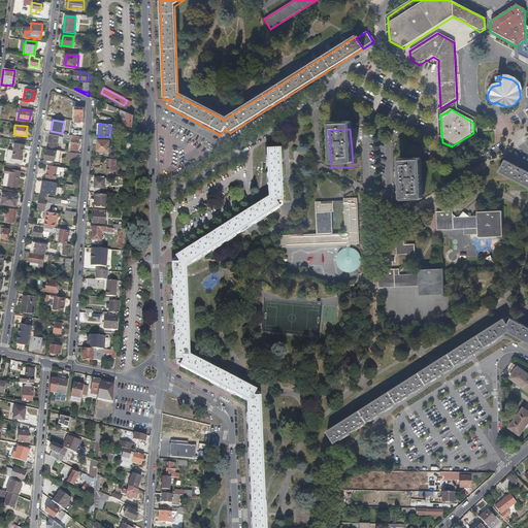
[(50,134),(46,149),(57,150),(58,142),(58,136),(50,134)]
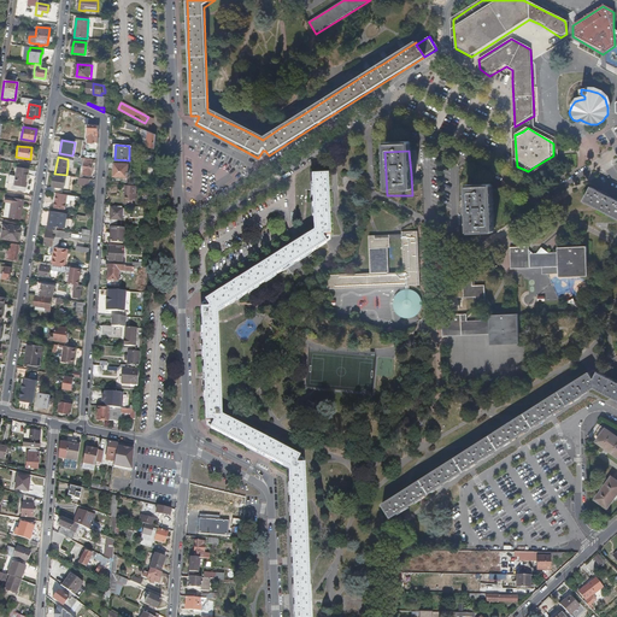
[(93,159),(83,158),(82,169),(83,169),(83,175),(92,175),(93,159)]
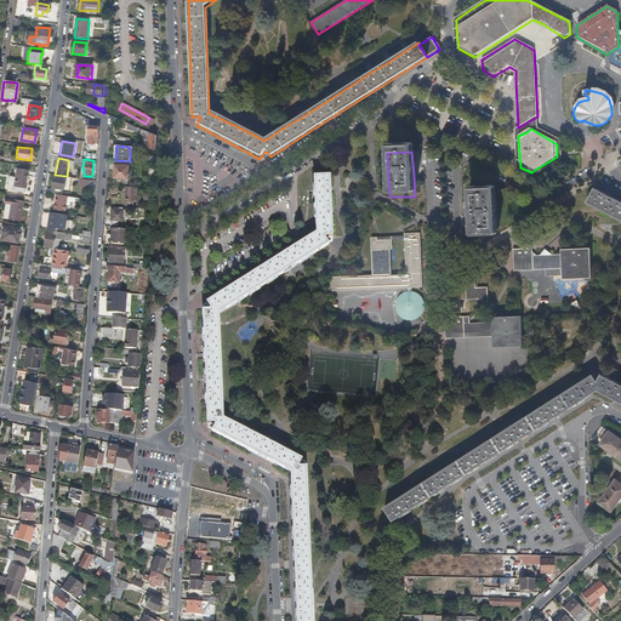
[(130,165),(115,164),(114,178),(123,178),(123,182),(129,183),(130,165)]
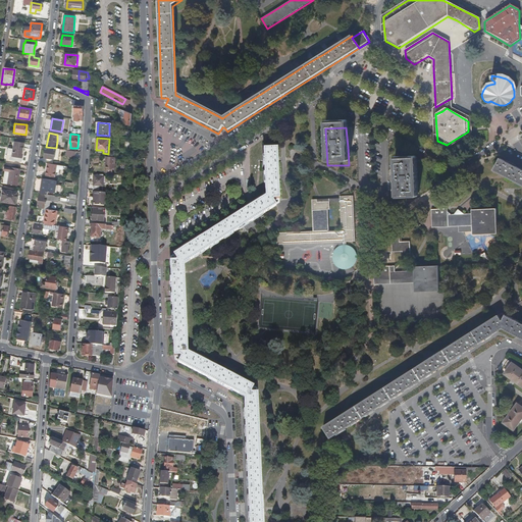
[(23,143),(13,142),(12,148),(9,147),(9,149),(12,150),(11,156),(21,158),(23,143)]
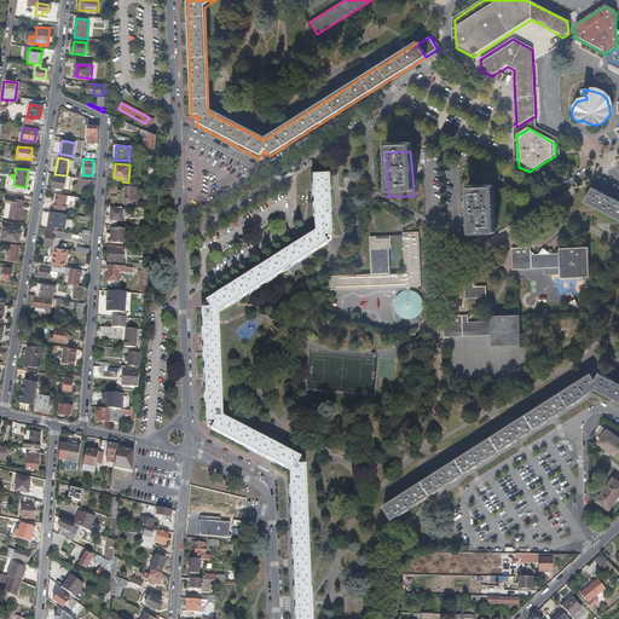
[(67,178),(56,175),(53,186),(64,189),(67,178)]
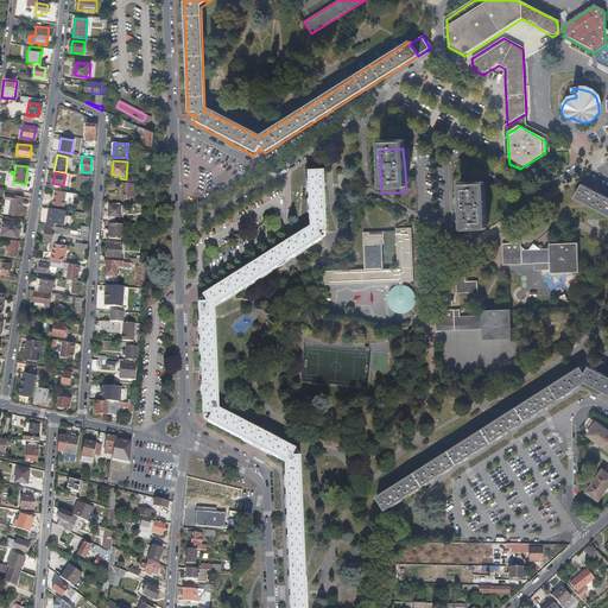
[(323,187),(323,172),(306,173),(309,230),(299,235),(289,244),(282,248),(264,259),(247,270),(229,282),(202,298),(204,305),(197,306),(198,331),(200,352),(200,372),(201,392),(201,413),(210,412),(211,415),(208,423),(257,448),(280,460),(284,460),(285,480),(286,500),(286,520),(287,540),(289,561),(289,581),(290,594),(290,602),(290,607),(306,607),(306,593),(301,458),(295,458),(293,455),(296,450),(280,442),(263,432),(247,425),(229,416),(219,410),(216,316),(216,309),(235,297),(297,258),(322,242),(320,235),(320,230),(324,230),(324,215),(324,207),(323,187)]
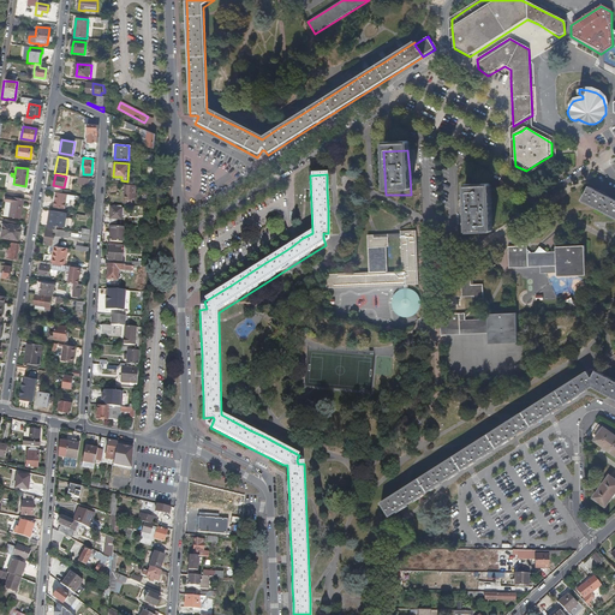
[(124,199),(126,199),(132,201),(136,201),(136,185),(125,185),(124,199)]
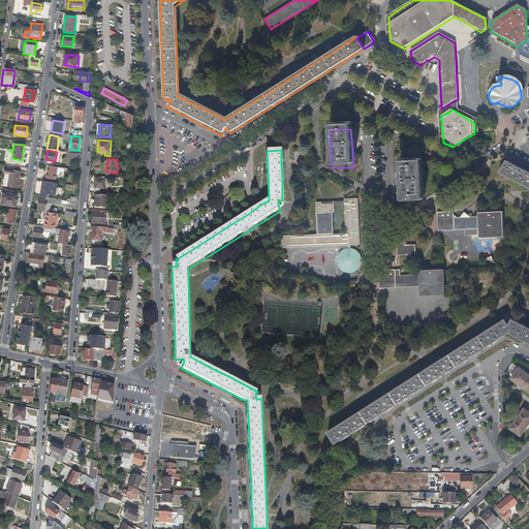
[(493,345),(508,335),(527,344),(528,345),(528,170),(519,165),(506,159),(500,173),(510,178),(528,187),(528,324),(511,316),(509,325),(504,317),(449,351),(437,361),(412,377),(397,387),(346,422),(327,435),(335,447),(346,440),(361,431),(375,422),(390,412),(404,402),(419,392),(434,382),(449,373),(460,366),(464,363),(478,354),(493,345)]
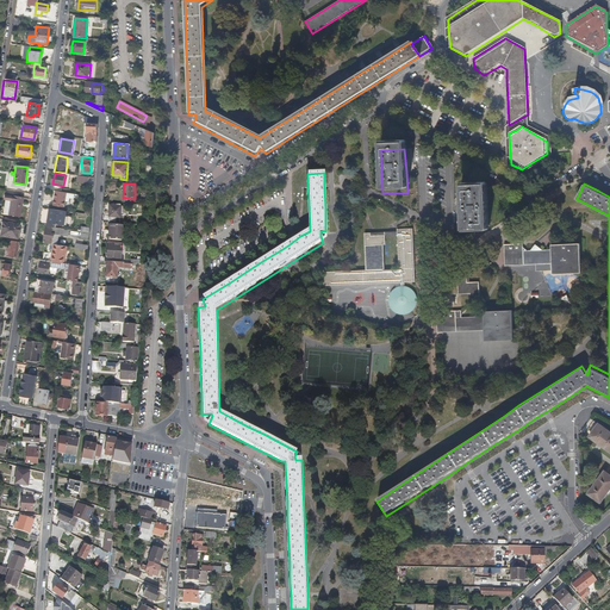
[(485,190),(462,191),(462,210),(464,235),(487,235),(485,190)]
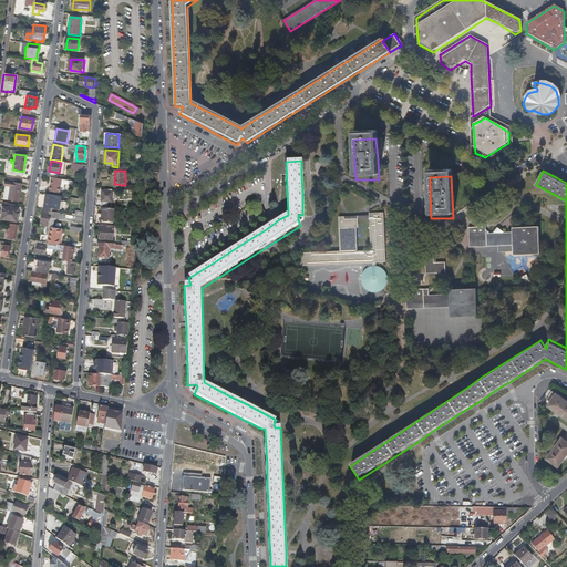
[(63,178),(52,177),(50,191),(61,192),(62,186),(63,178)]
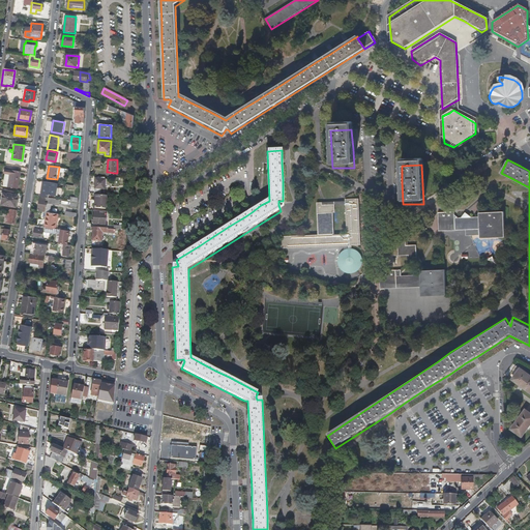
[(20,171),(3,169),(1,185),(17,188),(20,171)]
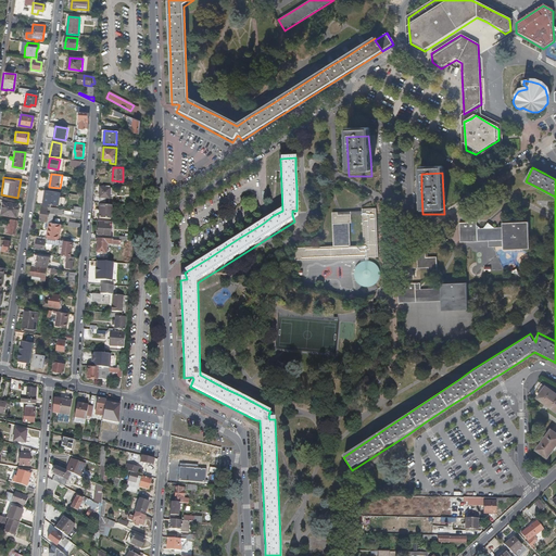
[(100,188),(99,203),(105,203),(105,199),(110,199),(111,188),(100,188)]
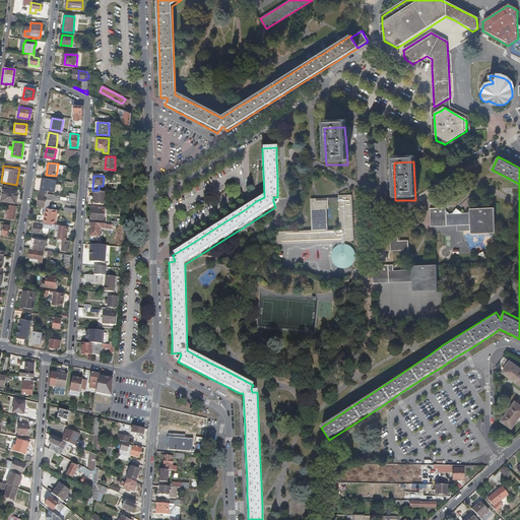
[(57,180),(42,178),(40,189),(55,192),(57,180)]
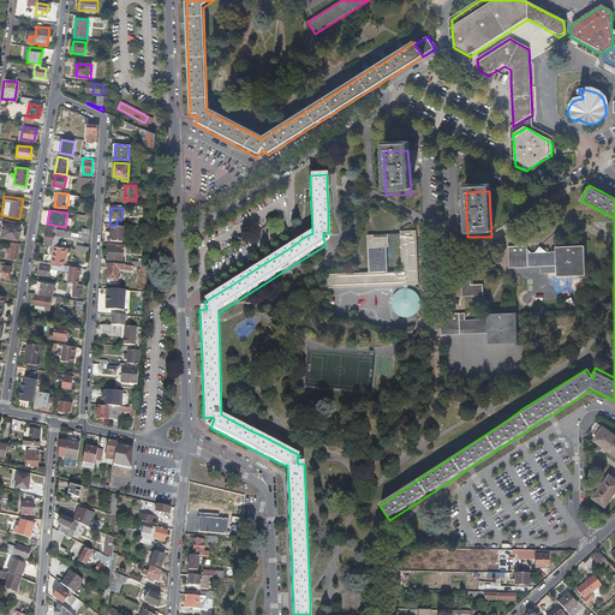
[(0,237),(16,240),(17,234),(18,226),(1,224),(0,233),(0,237)]
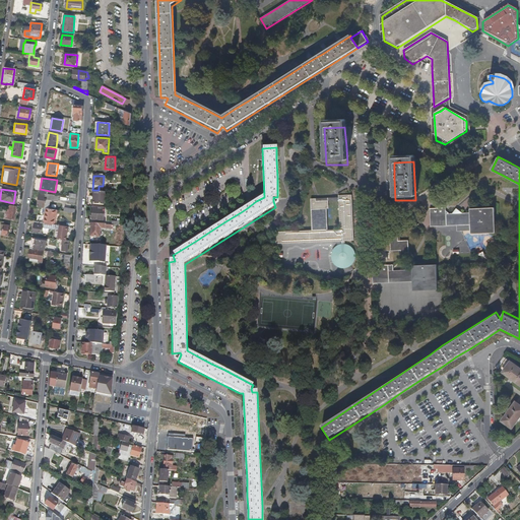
[(103,193),(93,192),(93,197),(89,197),(89,199),(92,199),(92,204),(102,205),(103,193)]
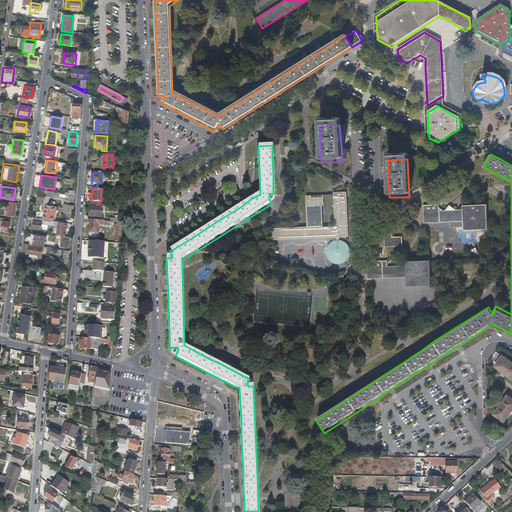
[(41,203),(41,204),(44,205),(48,205),(49,197),(57,198),(58,192),(51,191),(51,192),(39,190),(37,203),(41,203)]
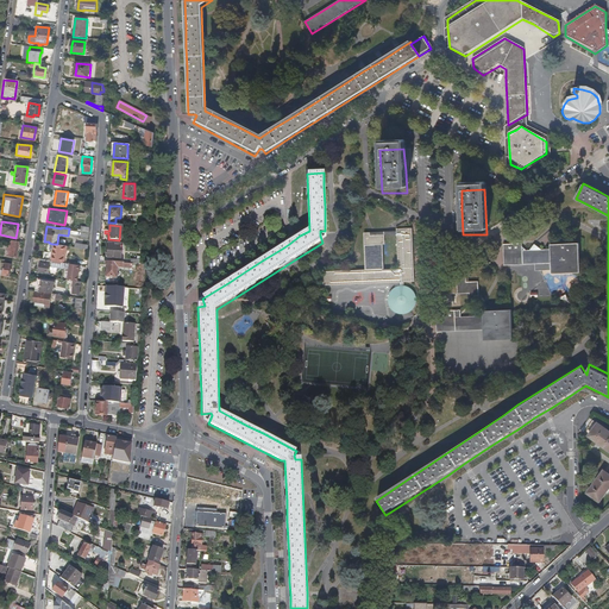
[(366,270),(326,272),(327,287),(400,283),(400,286),(396,287),(393,290),(390,294),(389,299),(389,303),(391,308),(395,311),(400,313),(405,312),(408,313),(413,311),(415,307),(418,302),(418,297),(416,293),(414,289),(409,287),(406,286),(406,283),(414,282),(412,228),(397,230),(397,231),(389,232),(371,232),(370,232),(364,233),(366,270)]
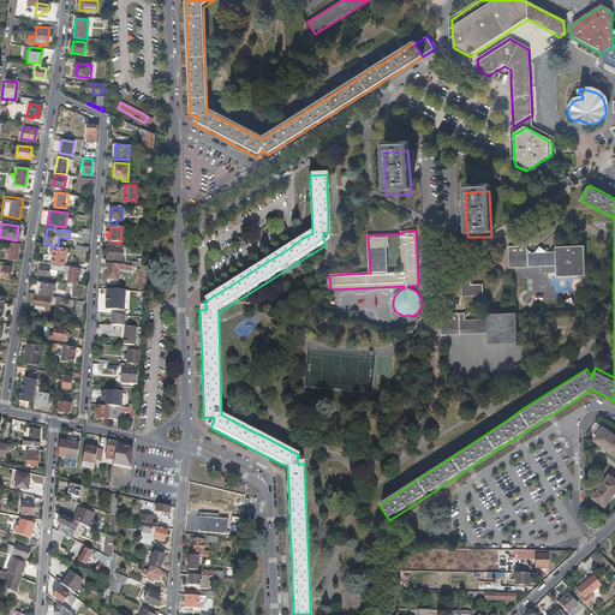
[(18,260),(21,244),(10,243),(7,258),(18,260)]
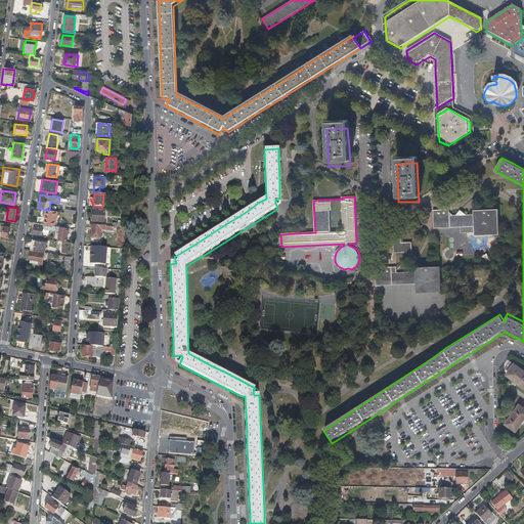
[(102,209),(93,208),(92,222),(104,222),(104,212),(101,211),(102,209)]
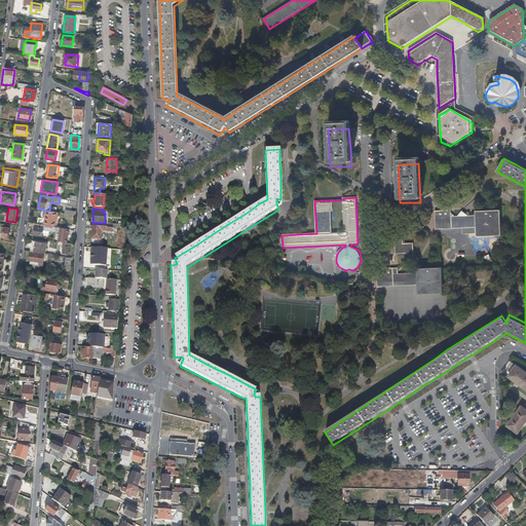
[(43,225),(55,227),(57,222),(55,222),(57,217),(58,217),(58,213),(49,211),(45,211),(43,225)]
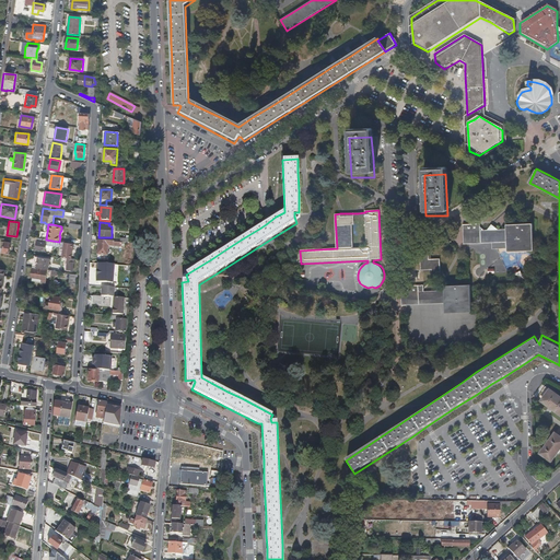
[(492,231),(479,231),(479,225),(462,225),(463,244),(468,244),(506,242),(506,252),(534,251),(533,224),(520,224),(505,225),(506,231),(492,231)]
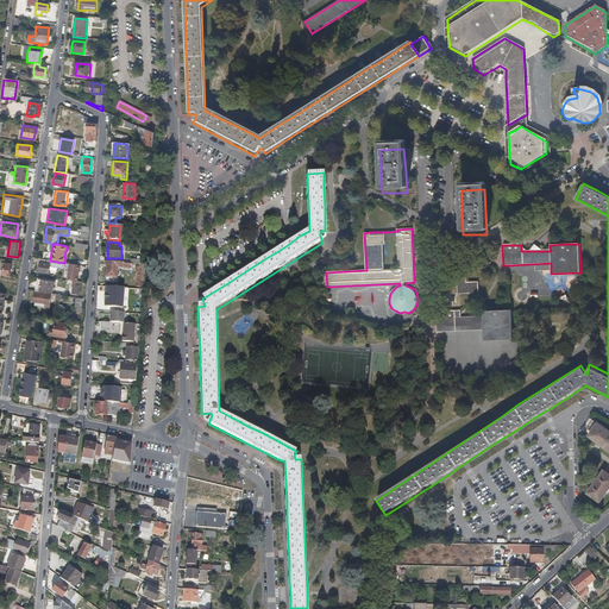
[(50,267),(64,269),(64,263),(50,261),(41,258),(38,271),(46,274),(48,270),(49,270),(50,267)]
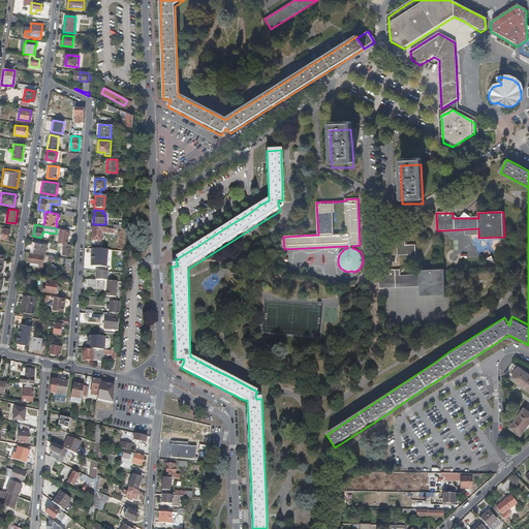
[(92,227),(91,230),(91,242),(99,242),(100,242),(100,234),(101,228),(92,227)]
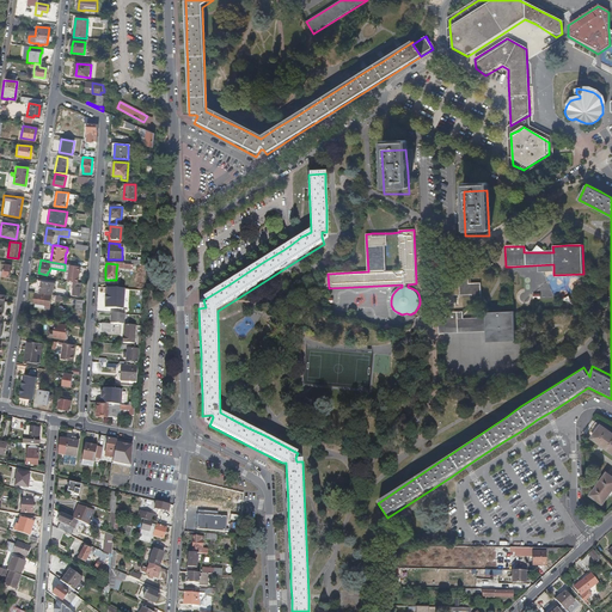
[(71,264),(68,281),(74,282),(78,283),(80,267),(71,264)]
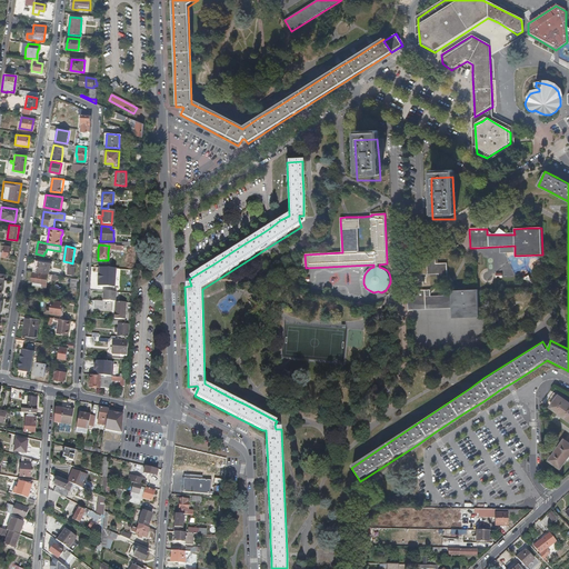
[(435,253),(426,255),(427,275),(436,275),(436,282),(448,281),(447,261),(436,262),(435,253)]
